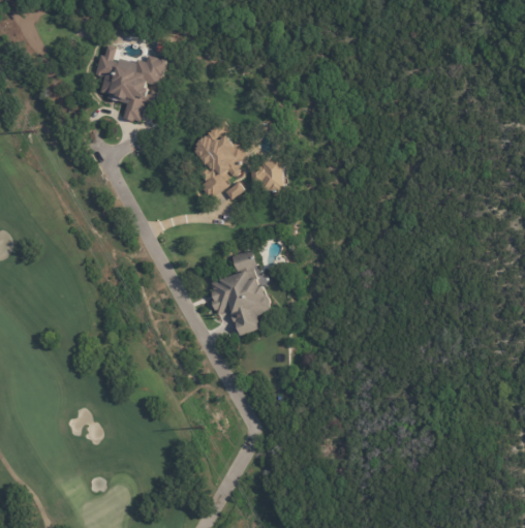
[(115,49),(116,49),(113,61),(119,63),(118,64),(134,69),(136,60),(147,63),(149,55),(158,58),(157,59),(161,60),(161,58),(167,60),(162,78),(160,78),(157,88),(150,86),(149,92),(150,92),(150,91),(162,94),(157,113),(146,109),(146,111),(143,110),(139,123),(132,121),(132,122),(122,120),(126,104),(106,99),(109,96),(99,93),(103,79),(94,75),(100,56),(104,57),(107,47),(115,49)]
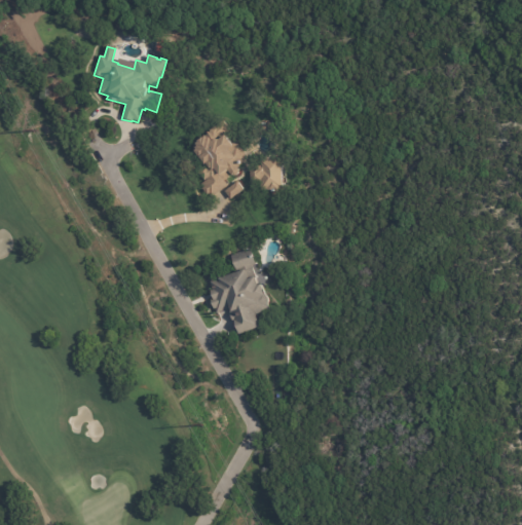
[(244,161),(239,164),(240,165),(238,166),(239,167),(238,172),(233,177),(230,177),(226,171),(225,172),(229,177),(224,180),(227,184),(210,198),(201,188),(202,187),(202,186),(200,187),(198,185),(207,179),(206,178),(202,181),(195,172),(206,163),(207,165),(208,163),(207,162),(203,164),(193,152),(195,150),(193,148),(193,146),(195,143),(197,142),(196,141),(199,139),(198,138),(203,134),(204,135),(207,134),(209,136),(211,134),(214,138),(220,134),(222,136),(228,130),(236,143),(237,142),(249,157),(244,161)]
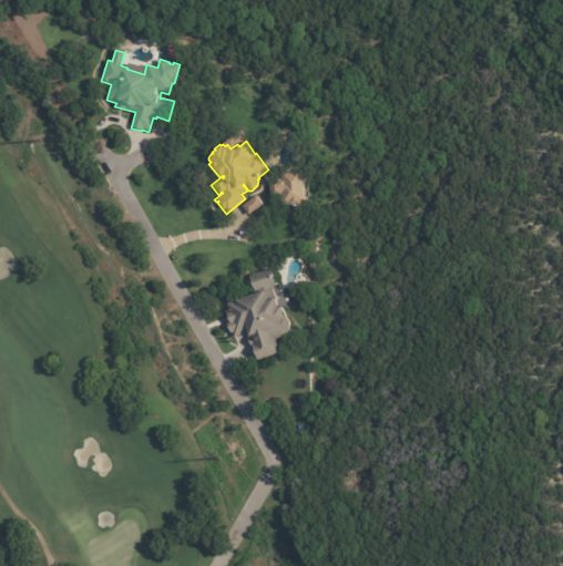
[(269,187),(269,178),(282,177),(282,179),(285,179),(285,188),(282,188),(283,194),(276,195),(276,196),(270,196),(269,187)]
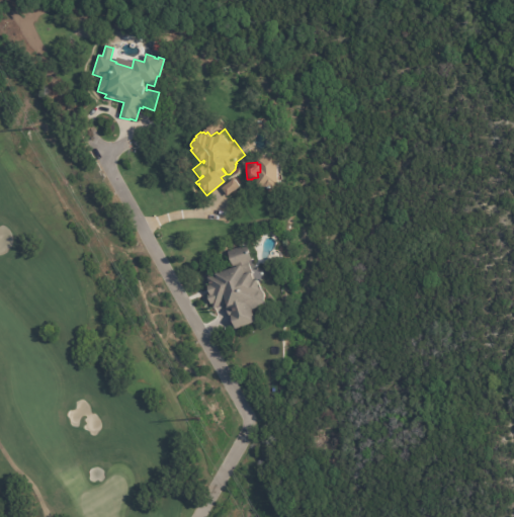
[(225,196),(224,195),(226,194),(221,188),(234,178),(240,185),(225,197),(225,196)]
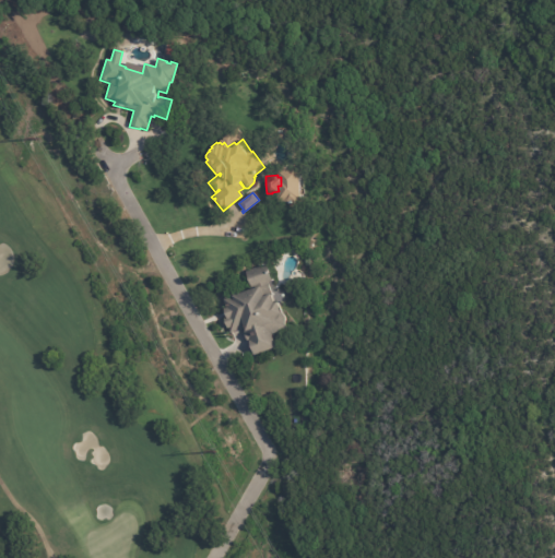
[(268,266),(273,281),(267,283),(271,293),(273,292),(276,303),(280,301),(284,311),(282,312),(283,313),(285,317),(285,324),(286,329),(271,334),(276,347),(255,355),(249,341),(247,342),(243,332),(245,332),(244,328),(228,333),(227,329),(226,329),(222,319),(227,317),(224,309),(226,308),(223,300),(233,296),(233,295),(251,288),(245,272),(267,263),(268,266)]
